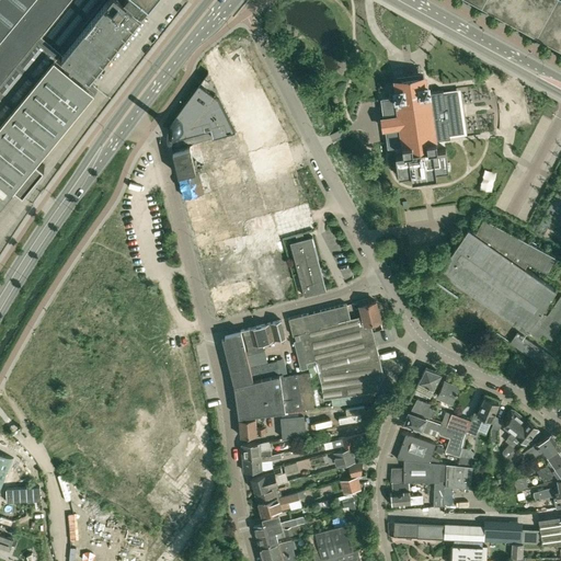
[(0,0),(0,201),(11,187),(20,195),(44,165),(35,158),(42,149),(43,150),(59,129),(58,129),(94,86),(56,55),(100,0),(104,0),(63,52),(90,75),(150,0),(0,0)]
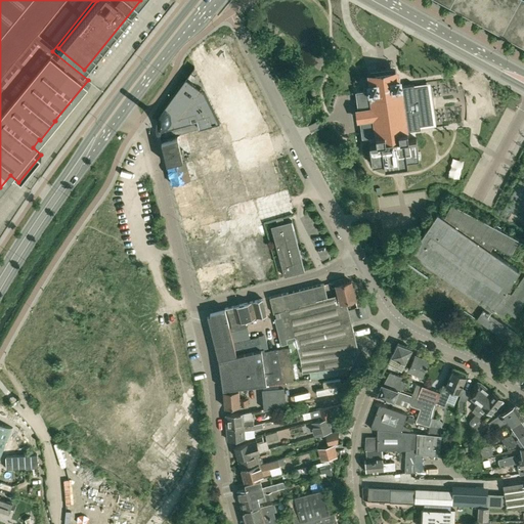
[(523,0),(443,0),(523,43),(523,0)]
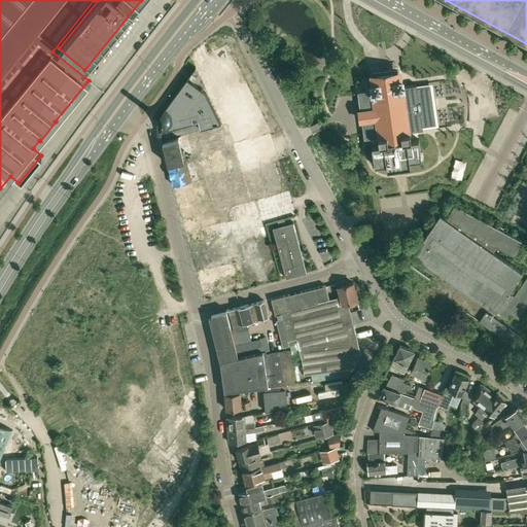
[(360,92),(358,93),(361,110),(359,110),(361,120),(362,119),(365,137),(379,135),(379,136),(378,136),(378,137),(379,137),(379,143),(379,144),(372,145),(374,160),(376,159),(377,164),(375,164),(375,165),(386,164),(387,169),(388,169),(387,163),(392,163),(392,168),(393,168),(393,167),(398,166),(398,167),(399,167),(399,166),(403,166),(403,167),(405,166),(403,161),(409,160),(410,166),(411,166),(410,160),(421,159),(421,157),(419,157),(418,153),(421,152),(419,139),(411,140),(411,139),(411,136),(410,133),(410,132),(410,131),(423,129),(422,126),(435,124),(430,85),(417,88),(417,85),(416,84),(403,86),(403,85),(402,85),(402,79),(402,78),(401,78),(401,79),(395,79),(394,79),(393,72),(377,74),(378,76),(378,82),(372,83),(372,82),(371,83),(371,84),(372,90),(372,91),(367,91),(360,92)]
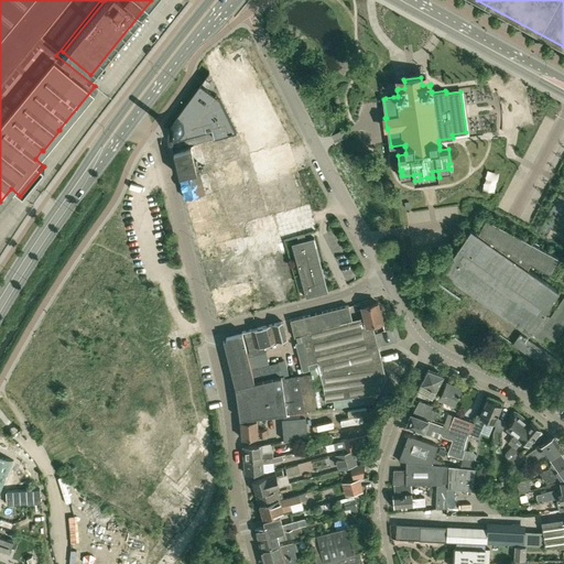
[(169,127),(169,128),(171,139),(172,141),(212,130),(213,137),(235,131),(219,99),(199,84),(169,126),(169,127)]
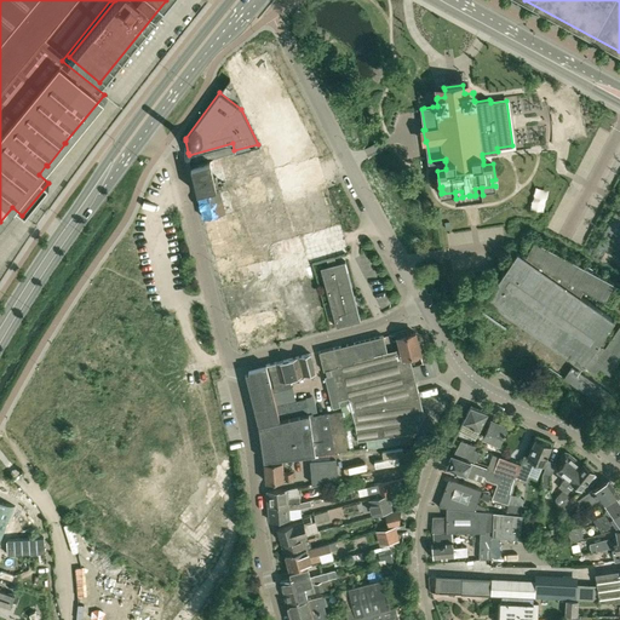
[(207,161),(191,165),(194,179),(211,174),(207,161)]
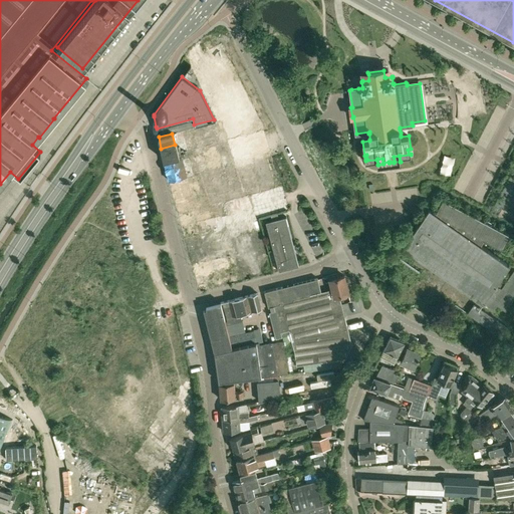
[(175,145),(161,149),(164,160),(178,157),(175,145)]
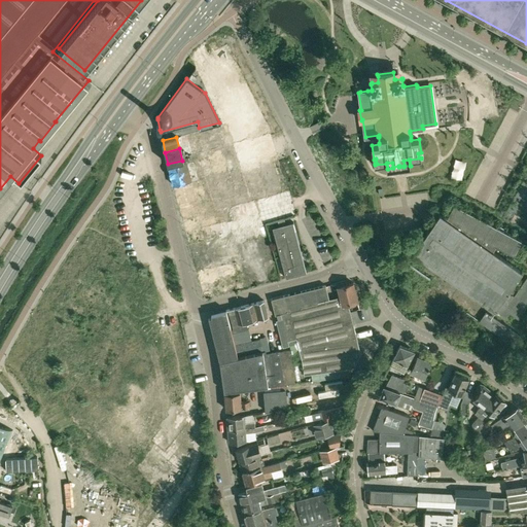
[(185,160),(182,161),(168,164),(171,174),(188,170),(186,165),(185,160)]
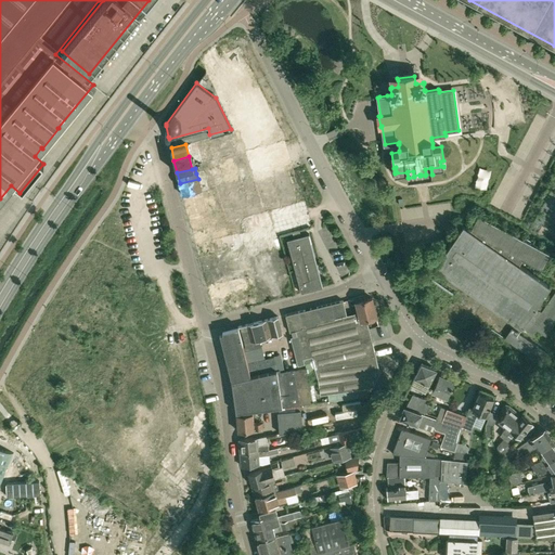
[(196,173),(198,179),(201,190),(207,189),(203,171),(196,173)]
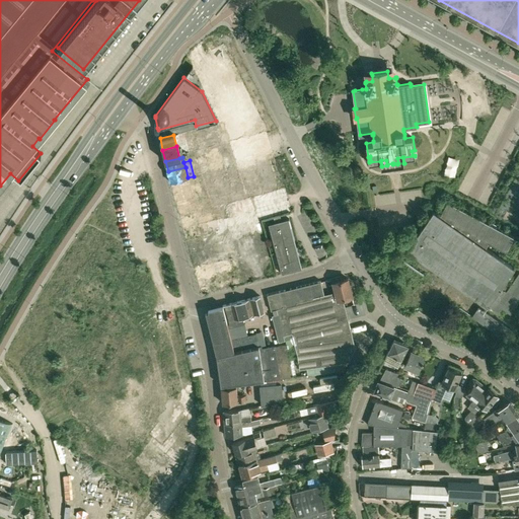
[(186,167),(168,171),(170,181),(188,177),(186,167)]
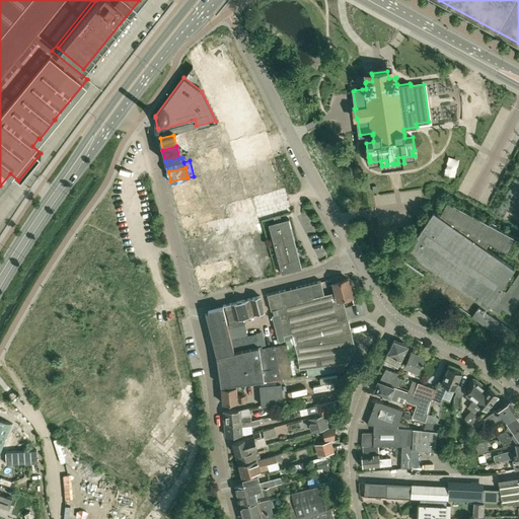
[(518,271),(506,291),(504,290),(510,282),(505,279),(514,266),(485,246),(489,240),(508,250),(515,236),(514,236),(484,220),(447,200),(440,211),(441,212),(439,214),(433,210),(406,247),(493,307),(497,310),(500,307),(510,314),(518,300),(518,271)]
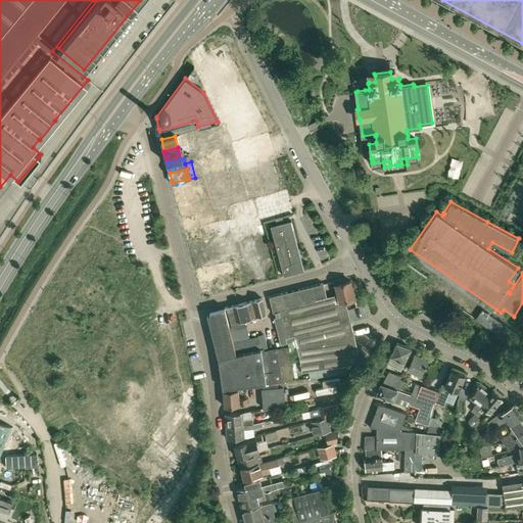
[(304,270),(295,237),(291,221),(271,226),(284,276),(304,270)]
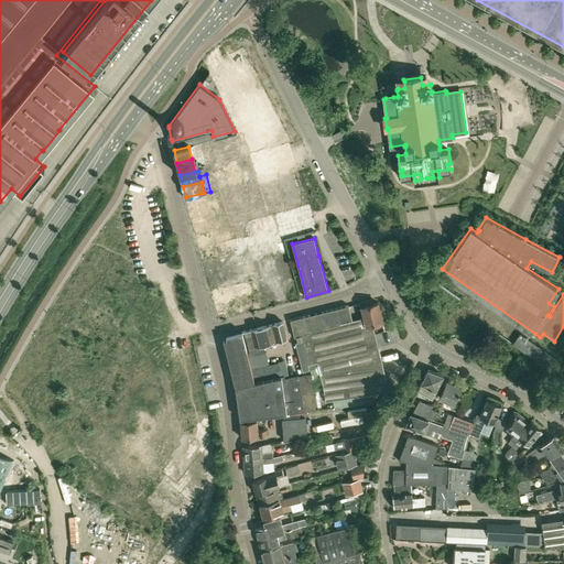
[(367,325),(372,324),(382,322),(378,303),(373,304),(372,300),(361,302),(365,316),(367,325)]
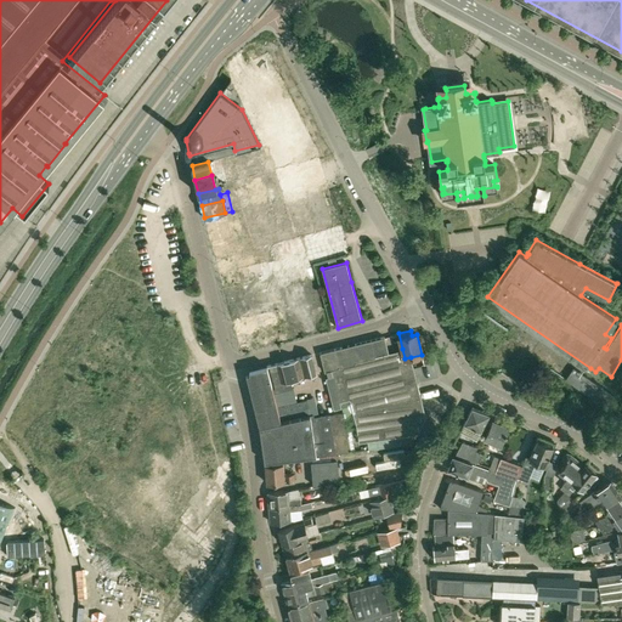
[(405,358),(402,349),(386,354),(383,337),(337,349),(350,400),(357,425),(358,442),(417,434),(425,419),(424,414),(425,414),(411,357),(405,358)]
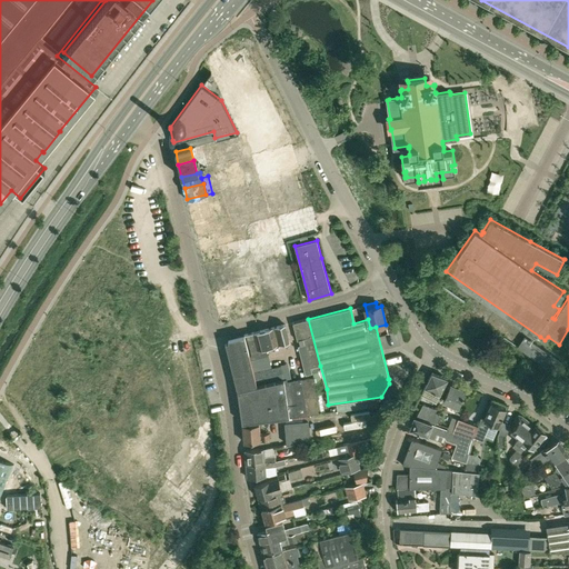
[(311,368),(320,366),(308,319),(293,322),(298,340),(303,338),(306,343),(298,346),(306,375),(312,372),(311,368)]
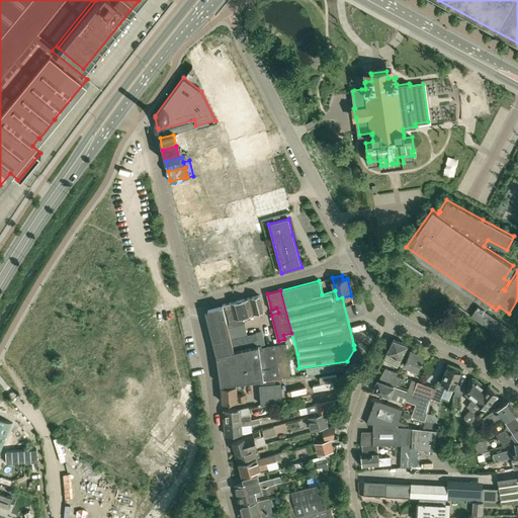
[(250,298),(254,314),(257,313),(263,311),(259,295),(250,298)]
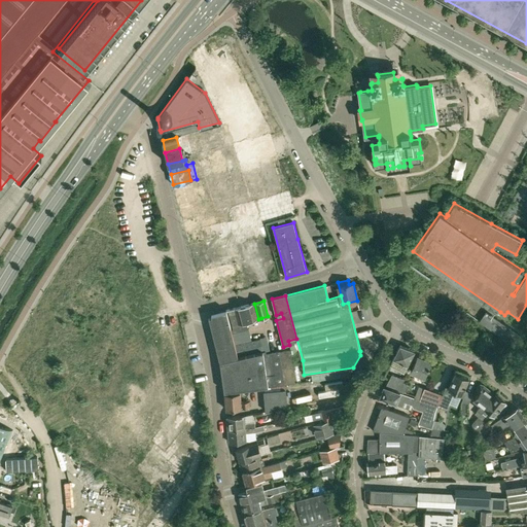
[(240,327),(248,325),(247,321),(257,319),(253,304),(229,310),(233,328),(240,327)]
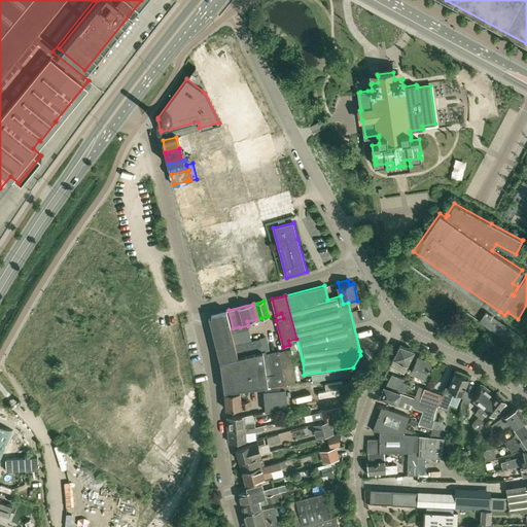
[(235,344),(229,320),(226,310),(211,314),(209,317),(220,360),(238,356),(235,344)]
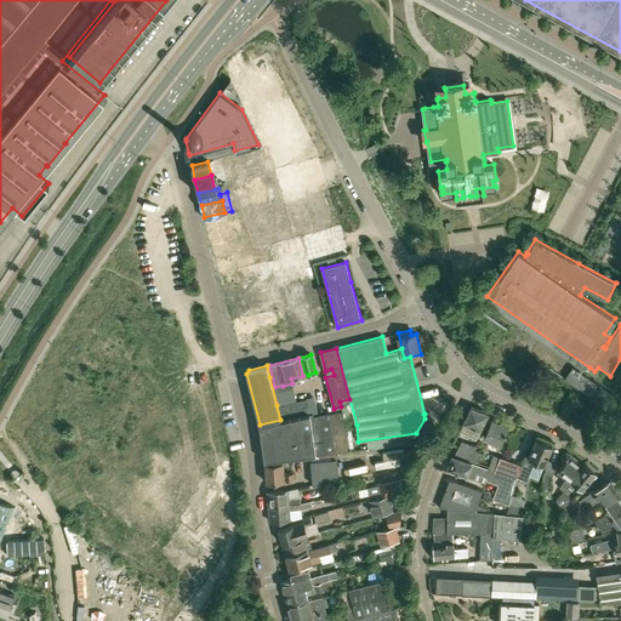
[(575,366),(567,377),(593,396),(600,385),(575,366)]
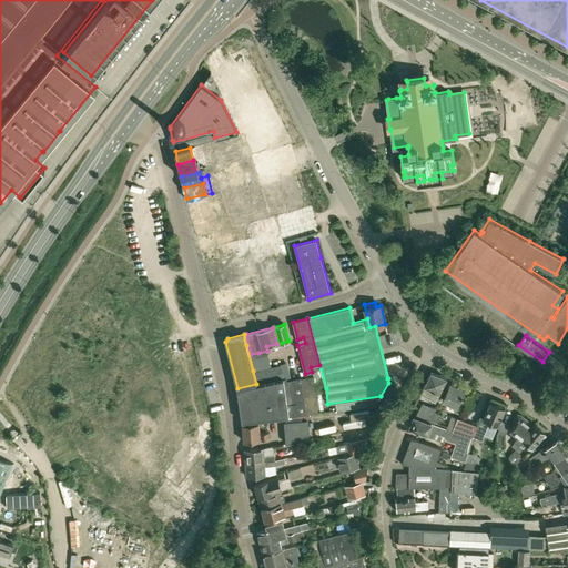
[(256,384),(284,378),(281,365),(253,371),(256,384)]
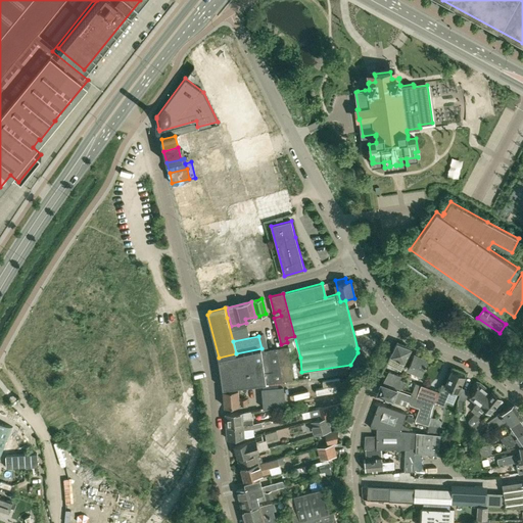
[(397,342),(388,361),(400,368),(411,348),(397,342)]
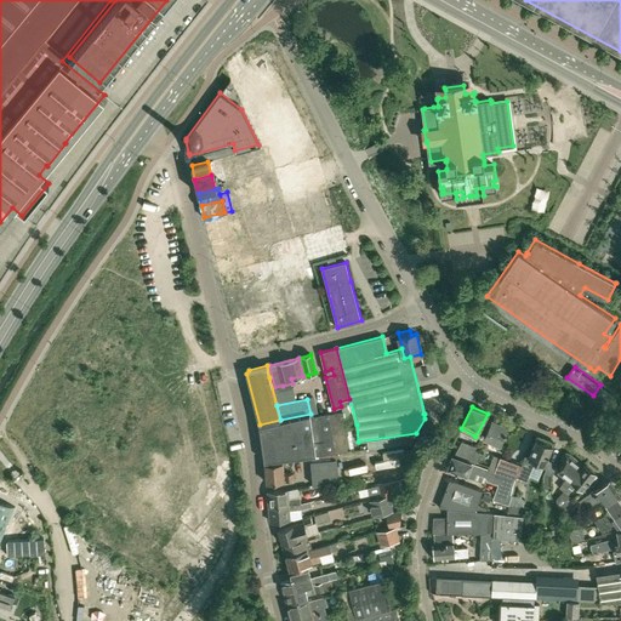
[(277,459),(291,457),(349,451),(343,411),(334,412),(330,414),(314,416),(313,412),(311,414),(280,420),(260,425),(265,461),(277,459)]
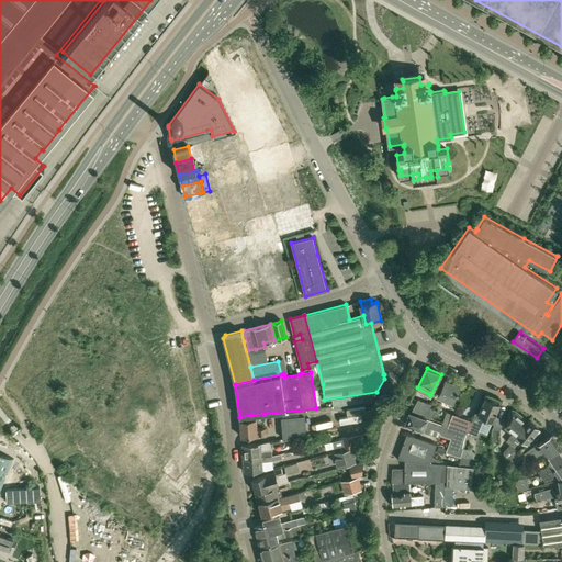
[(457,393),(458,393),(459,391),(458,391),(460,386),(446,380),(438,396),(452,403),(457,393)]
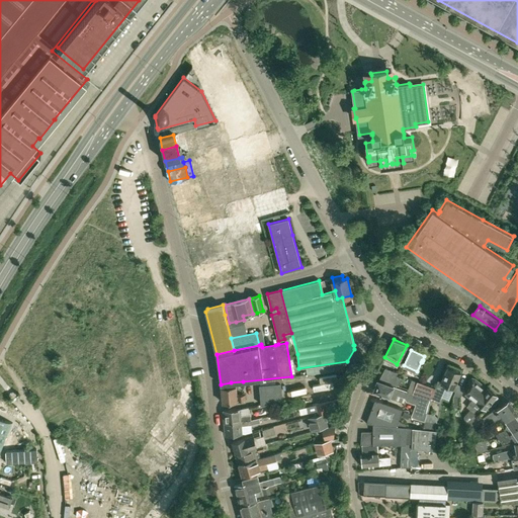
[(439,402),(446,384),(453,387),(460,372),(447,366),(441,381),(438,380),(434,390),(433,394),(433,395),(432,395),(431,399),(439,402)]
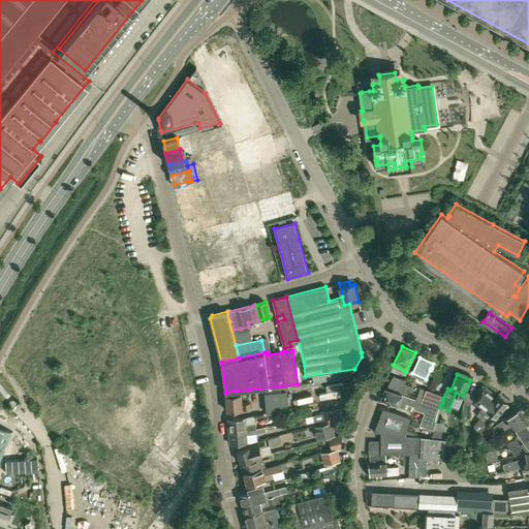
[(394,375),(387,386),(401,392),(400,392),(405,394),(405,393),(407,394),(410,385),(404,383),(406,380),(394,375)]
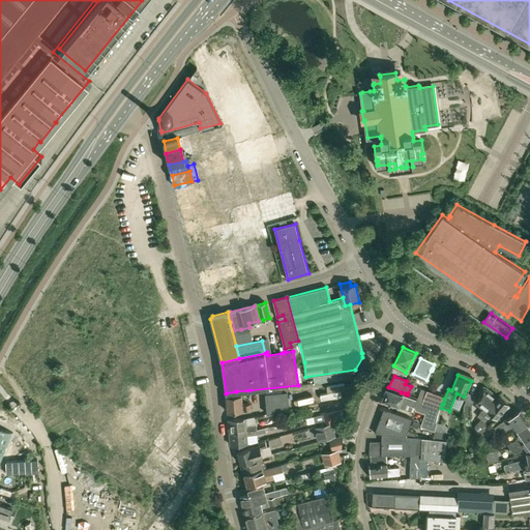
[(480,418),(498,396),(487,388),(483,387),(480,389),(479,391),(480,394),(481,395),(476,402),(482,407),(480,410),(481,411),(477,416),(480,418)]
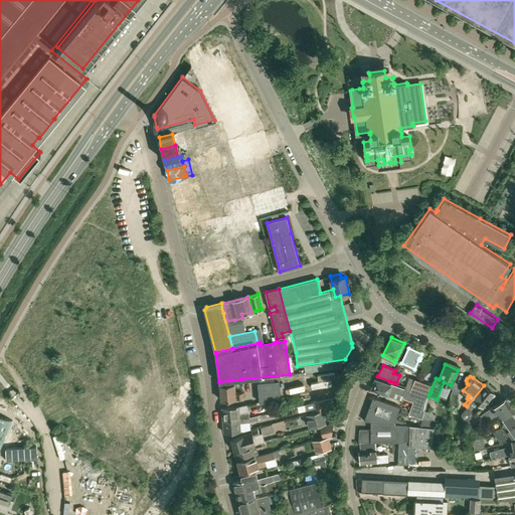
[(372,386),(372,387),(387,393),(386,394),(392,396),(394,392),(402,395),(404,397),(414,401),(409,414),(421,418),(427,397),(410,391),(375,378),(374,381),(373,381),(371,385),(372,386)]
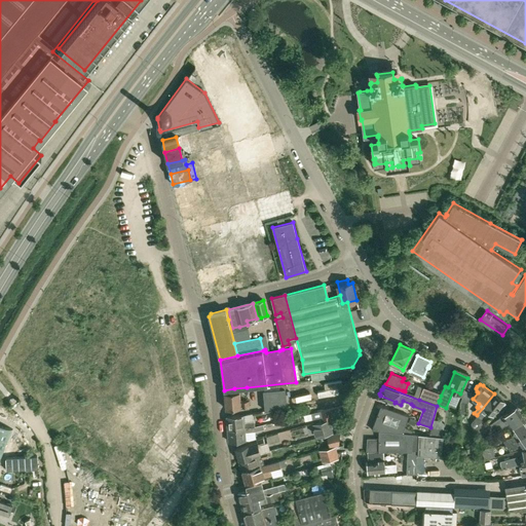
[(423,387),(419,400),(437,406),(438,405),(439,401),(440,401),(440,400),(441,396),(423,387)]
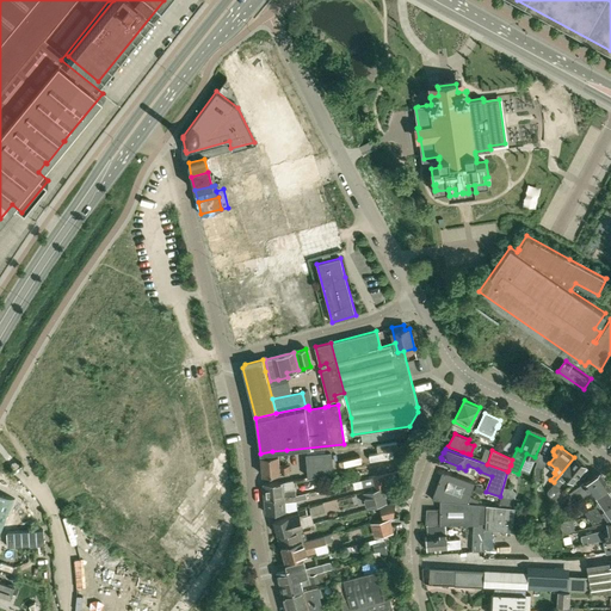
[(332,451),(306,454),(308,477),(333,473),(332,451)]
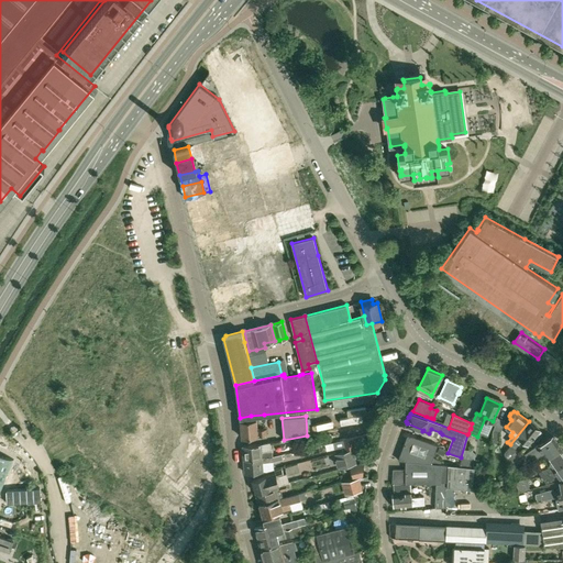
[(494,433),(494,444),(499,444),(499,433),(500,433),(505,420),(498,418),(494,433)]
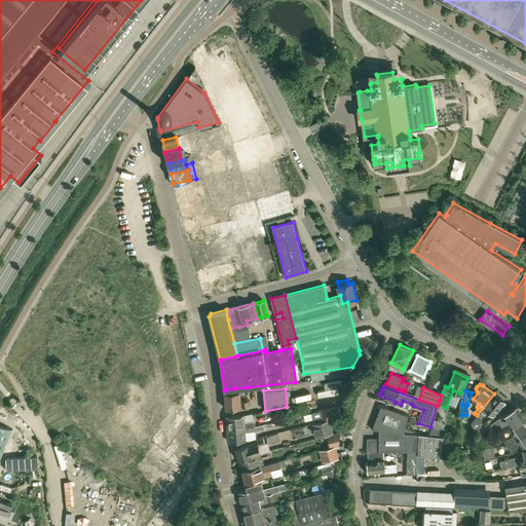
[(226,409),(236,408),(250,407),(249,401),(240,402),(239,391),(224,392),(226,409)]
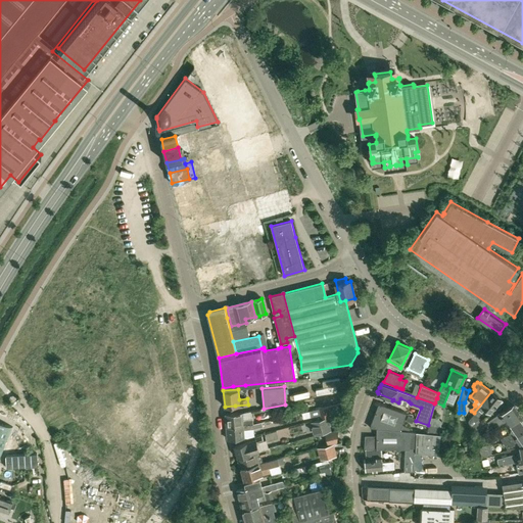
[(491,391),(474,413),(479,417),(485,408),(490,412),(503,397),(492,390),(491,391)]
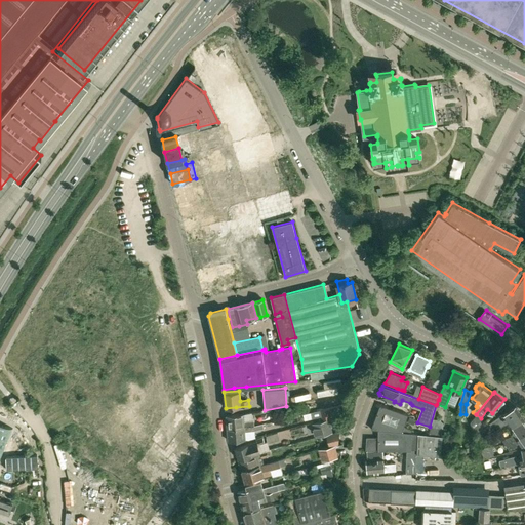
[(331,407),(340,405),(345,405),(342,398),(329,401),(331,407)]
